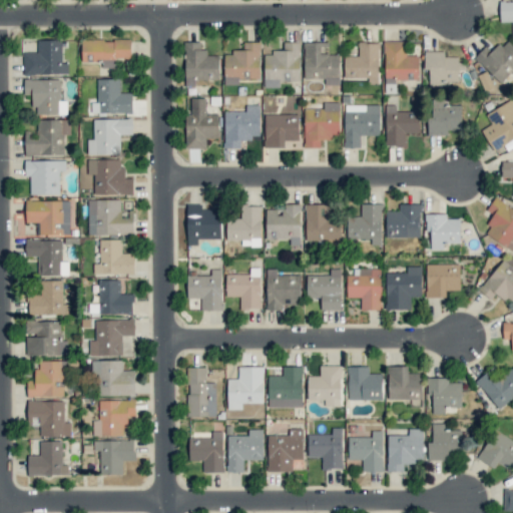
[(499,22),(512,21),(512,35),(512,34),(512,0),(499,1),(499,22)]
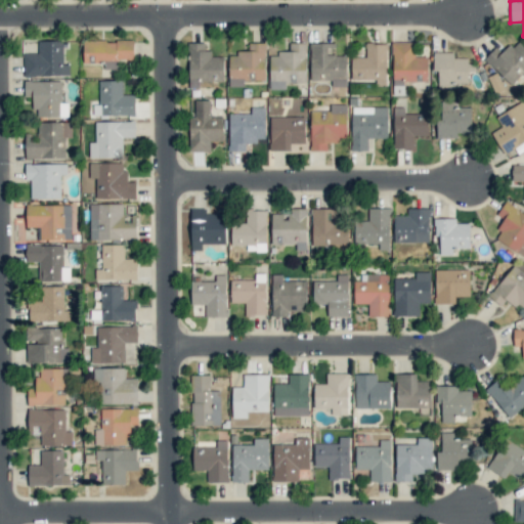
[(495,47),(484,58),(511,85),(523,72),(523,46),(517,39),(501,53),(495,47)]
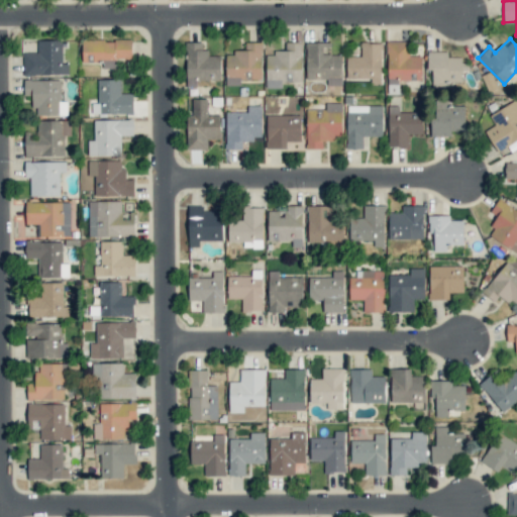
[(23,76),(68,75),(68,63),(62,63),(62,39),(37,40),(37,53),(23,53),(23,76)]
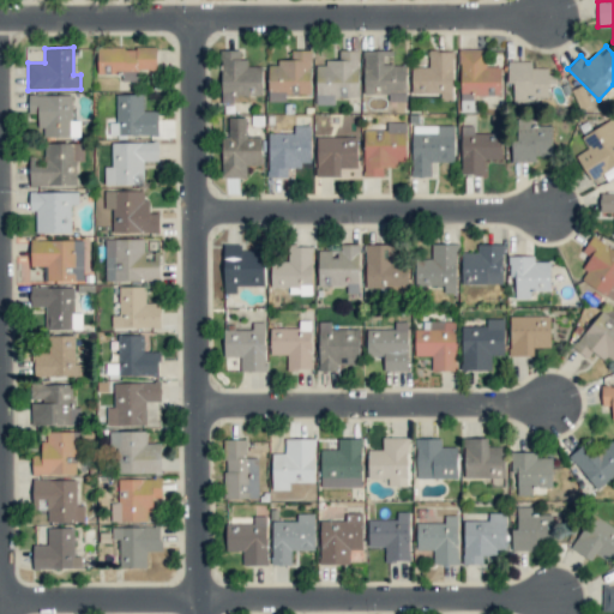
[(97,47),(97,74),(122,74),(122,80),(139,80),(139,70),(156,70),(156,47),(97,47)]
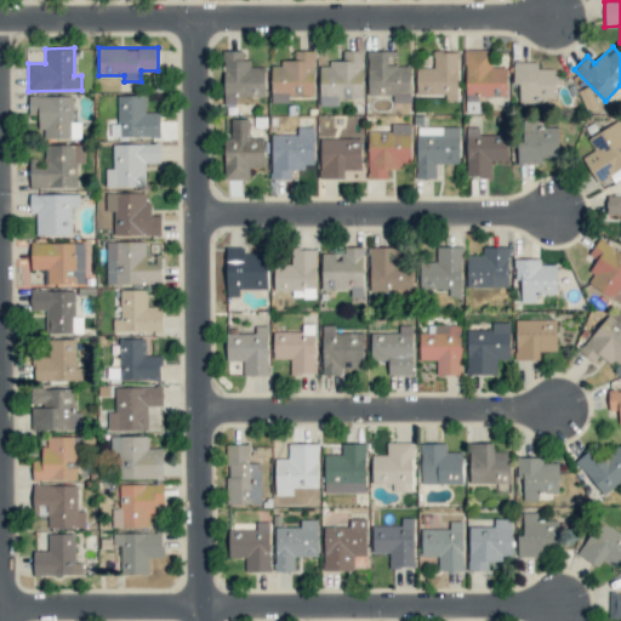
[(223,104),(237,104),(237,97),(265,96),(265,67),(246,67),(246,50),(223,51),(223,104)]
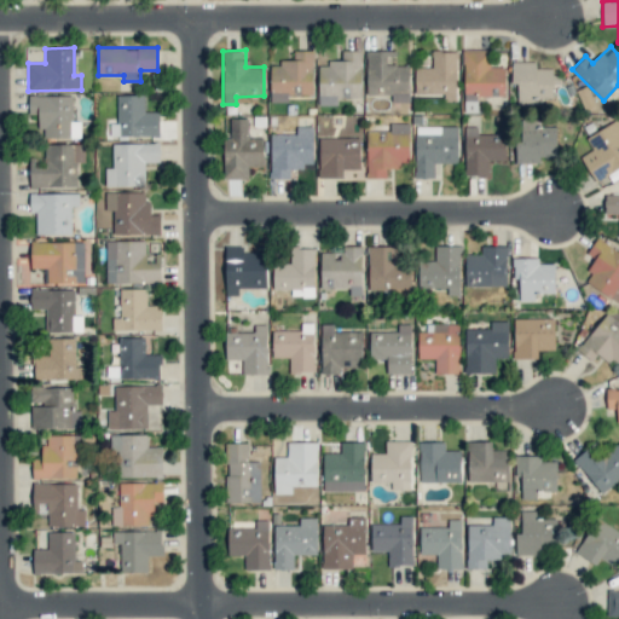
[(331,98),(360,98),(362,50),(341,50),(341,63),(319,62),(318,104),(331,104),(331,98)]
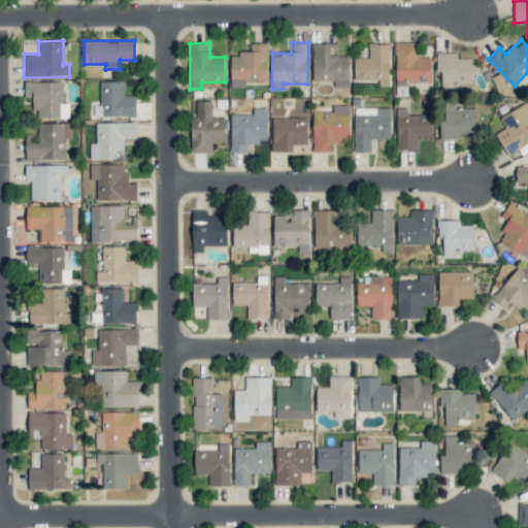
[(431,83),(431,57),(418,57),(418,42),(395,42),(395,84),(431,83)]
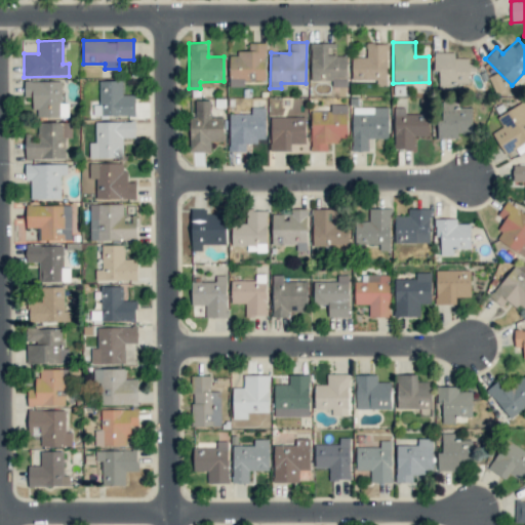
[(230,55),(230,83),(266,83),(265,43),(249,43),(249,51),(237,51),(237,55),(230,55)]
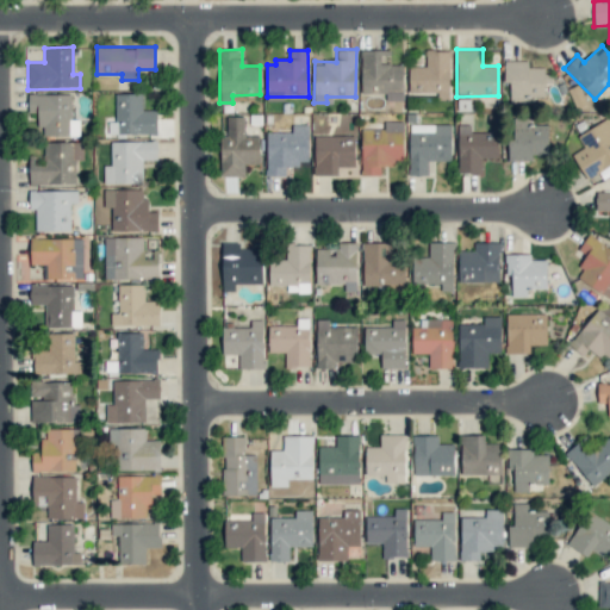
[(403,64),(388,64),(388,50),(361,50),(361,93),(386,93),(386,100),(403,101),(403,64)]
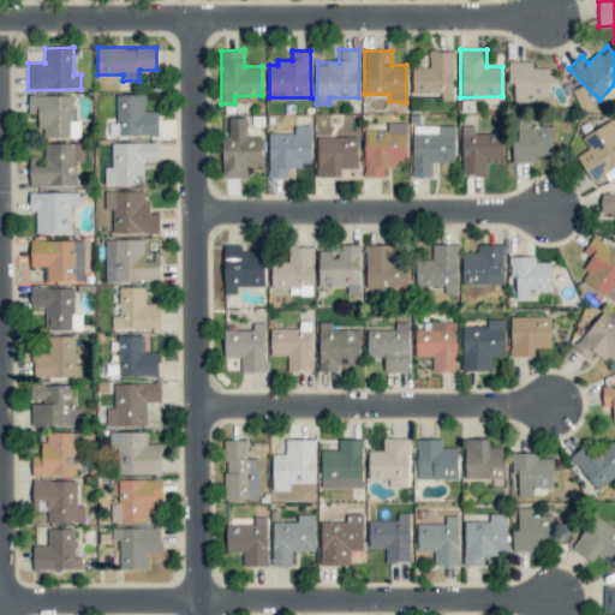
[(412,94),(441,94),(441,100),(453,100),(454,52),(429,51),(429,67),(412,67),(412,94)]
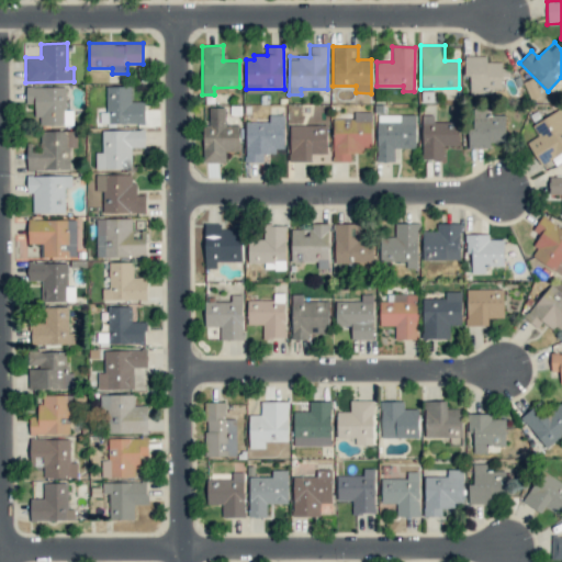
[(464,56),(464,76),(470,76),(470,94),(502,94),(502,63),(486,62),(486,56),(464,56)]
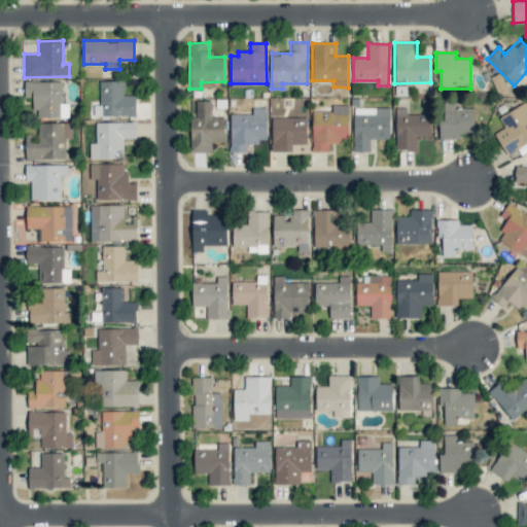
[(100,105),(94,105),(94,116),(135,115),(135,95),(123,95),(123,80),(99,80),(100,105)]
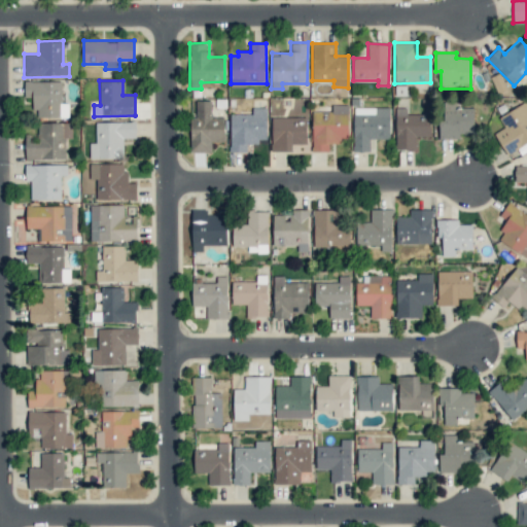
[(62,81),(25,81),(25,97),(32,97),(32,109),(37,110),(37,117),(68,117),(68,104),(61,103),(62,81)]
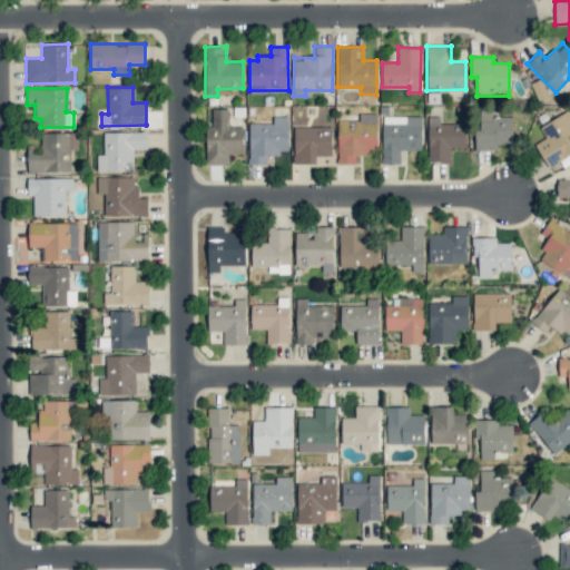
[(242,126),(228,127),(228,109),(208,109),(208,125),(206,125),(206,164),(228,164),(228,153),(242,153),(242,126)]
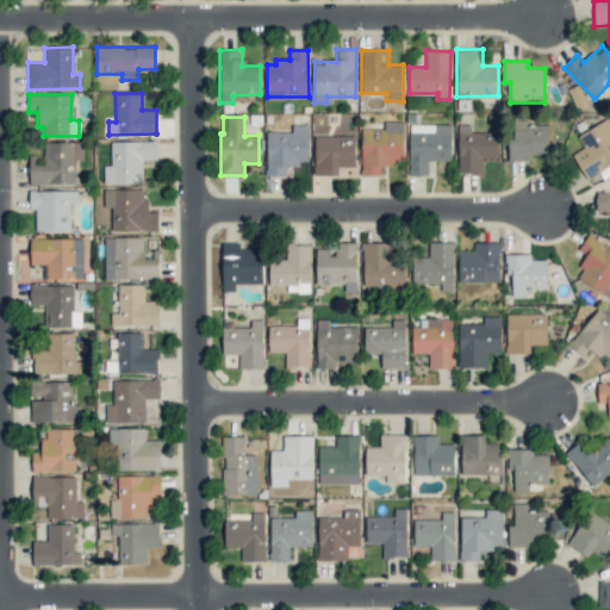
[(548,124),(526,125),(524,117),(514,118),(514,139),(508,141),(509,161),(531,161),(531,155),(549,155),(548,124)]
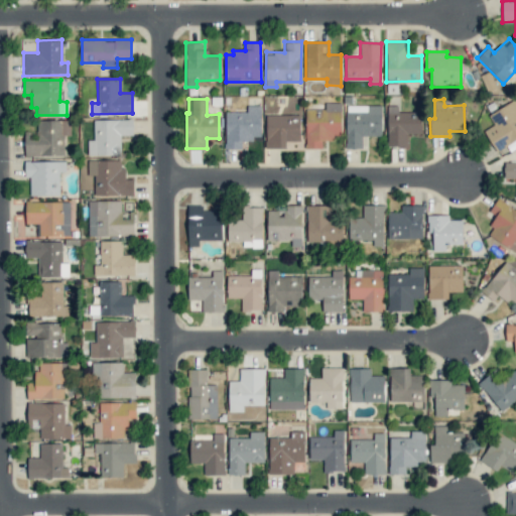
[(515,140),(515,100),(488,114),(494,125),(484,130),(495,151),(515,140)]
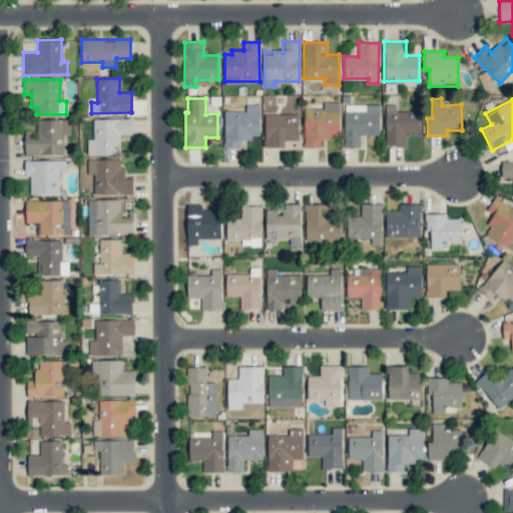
[(320,147),(320,139),(339,139),(340,102),(323,102),(323,108),(304,108),(303,147),(320,147)]
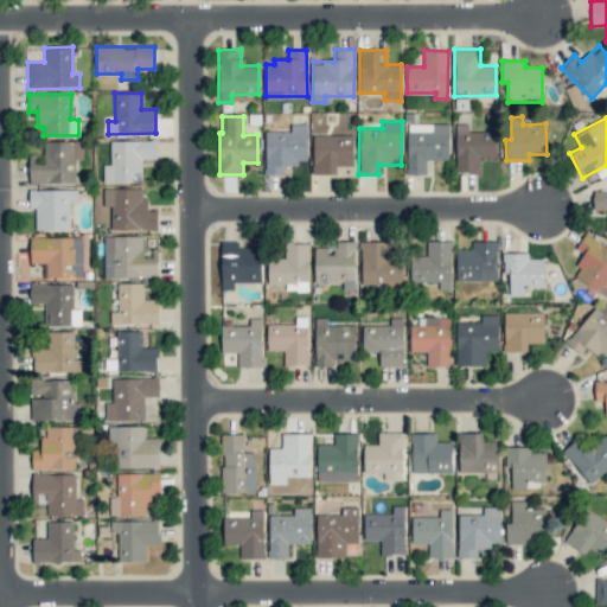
[(264,132),(266,174),(285,174),(283,164),(307,164),(307,123),(291,125),(291,131),(264,132)]
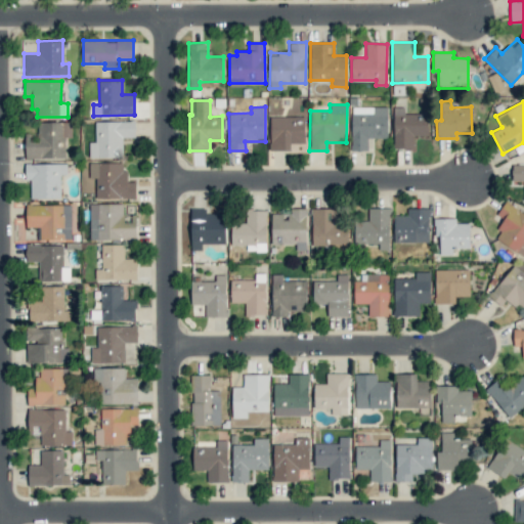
[(387,107),(351,106),(351,150),(367,150),(367,138),(387,138),(387,107)]
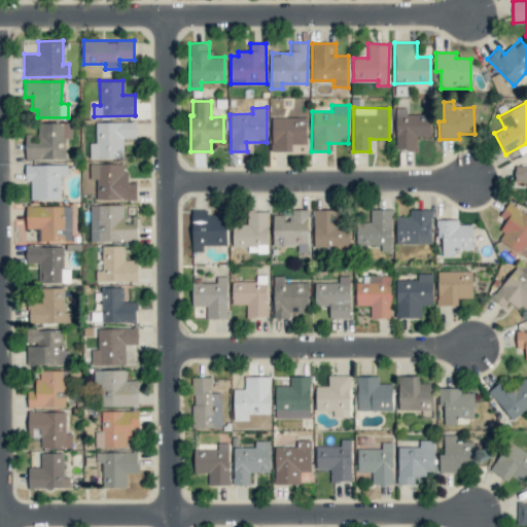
[(395,150),(417,150),(417,137),(431,136),(430,113),(407,114),(407,107),(395,107),(395,150)]
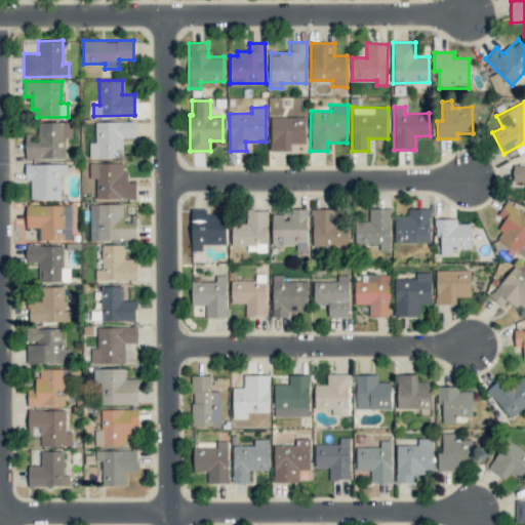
[(271,117),(270,151),(290,151),(290,144),(305,144),(305,117),(271,117)]
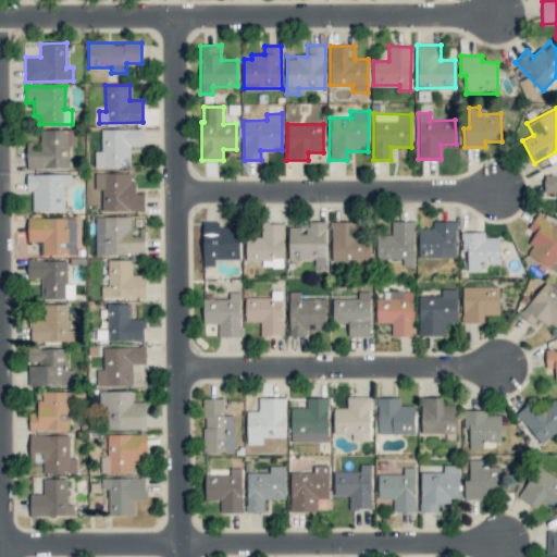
[(101,130),(101,151),(94,151),(95,168),(131,168),(130,146),(144,146),(144,128),(101,130)]
